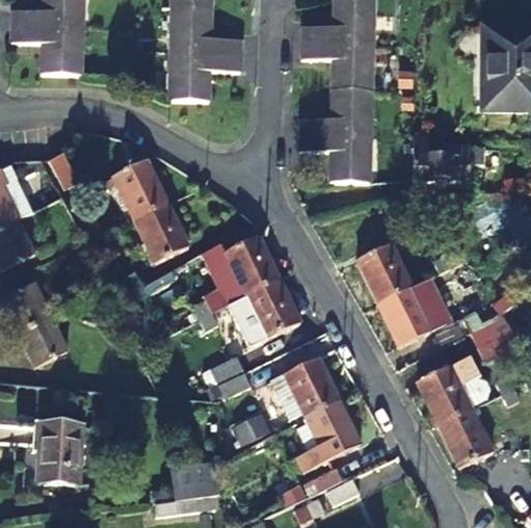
[(46,0),(45,8),(15,9),(14,41),(44,43),(43,72),(80,73),(83,0),(46,0)]
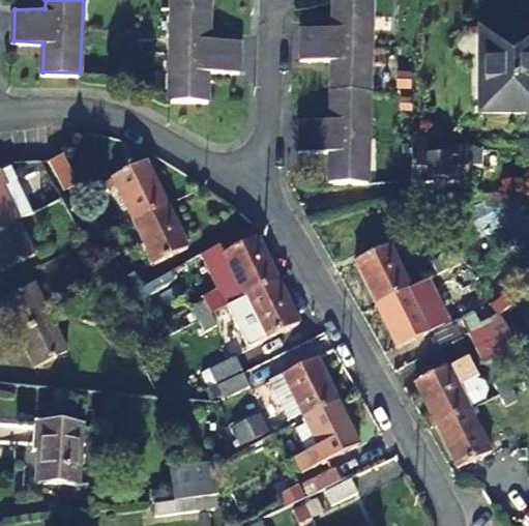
[(209,69),(239,69),(241,38),(210,36),(210,0),(173,0),(170,97),(208,99),(209,69)]
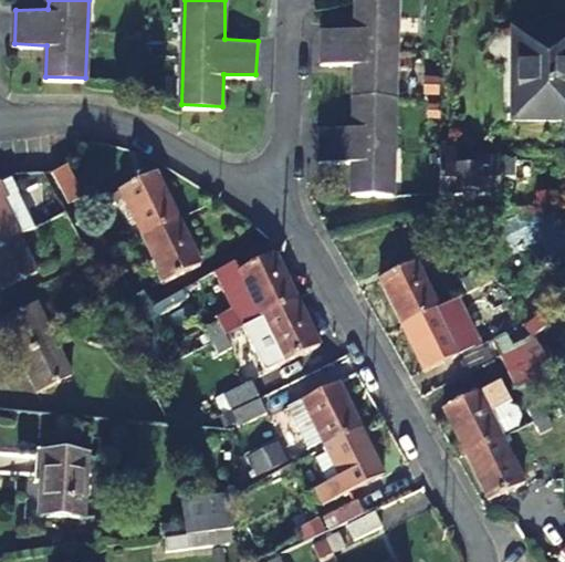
[(357,0),(356,28),(323,28),(322,44),(322,60),(355,61),(354,93),(353,126),(321,126),(320,143),(320,158),(353,159),(352,193),(394,193),(395,144),(395,94),(396,45),(397,0),(357,0)]
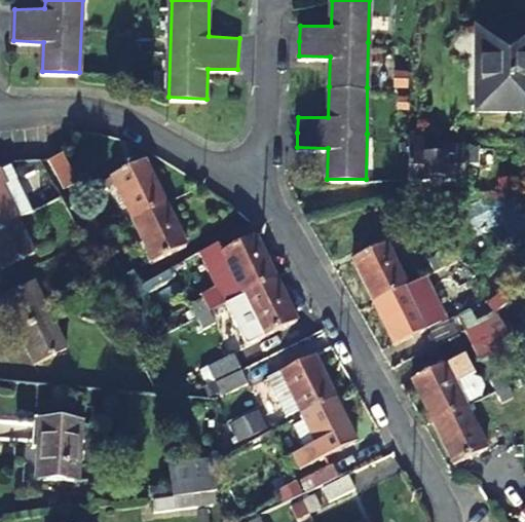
[(524,25),(478,25),(478,107),(524,108),(524,25)]
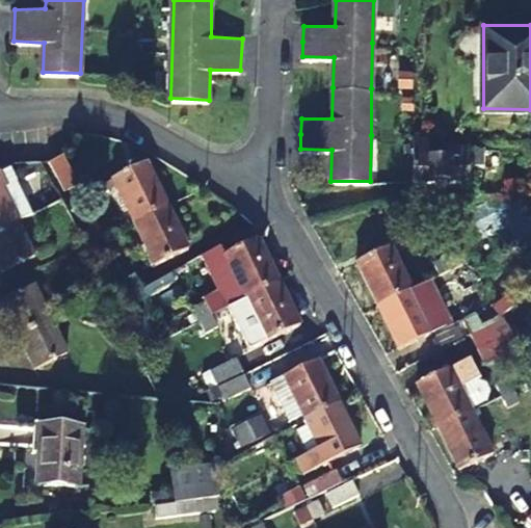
[(415,177),(470,178),(471,163),(484,163),(485,144),(450,143),(450,135),(414,134),(415,177)]
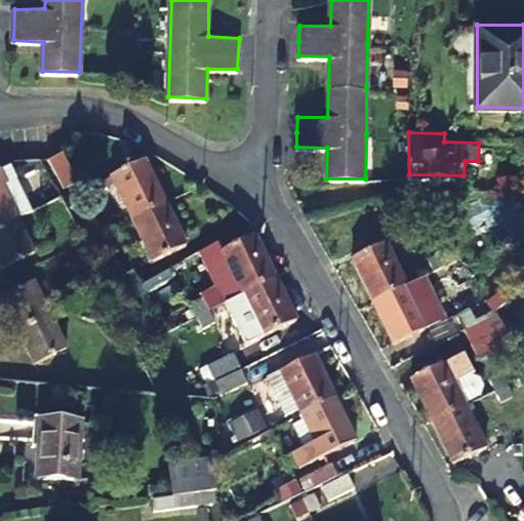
[(62,183),(76,176),(64,151),(49,158),(62,183)]
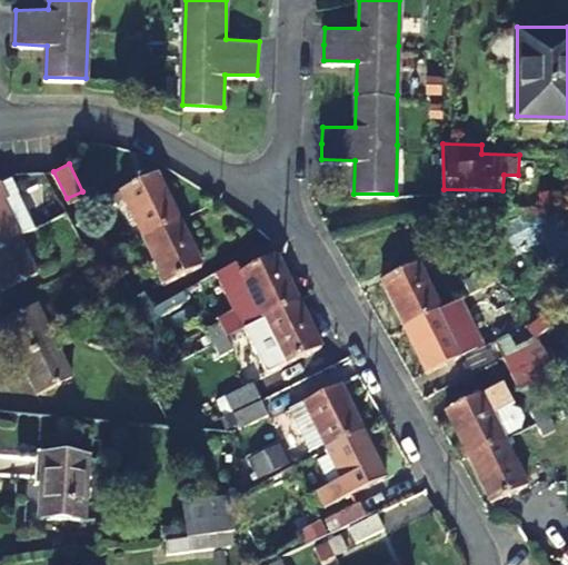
[(108,205),(126,196),(143,234),(180,217),(158,169),(121,187),(122,189),(105,198),(108,205)]
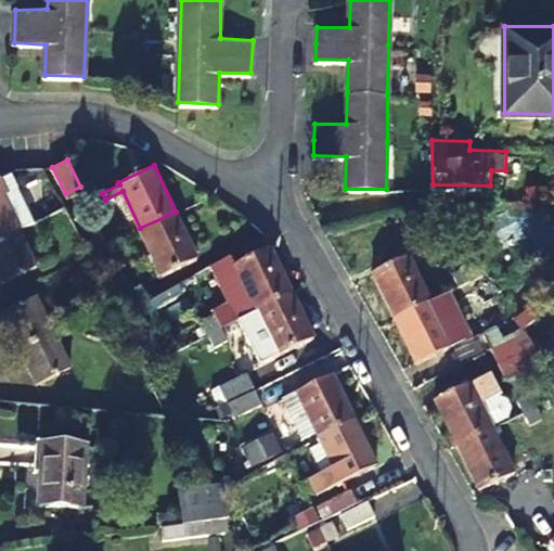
[(5,193),(10,191),(9,189),(2,176),(0,177),(0,236),(21,228),(5,193)]
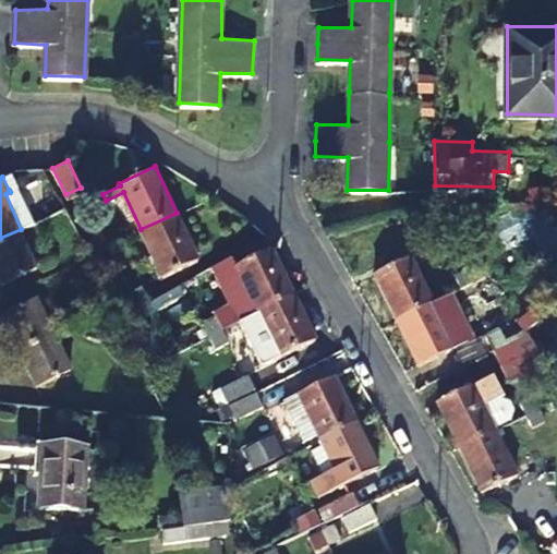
[(17,187),(9,190),(10,192),(5,194),(21,229),(35,221),(17,187)]
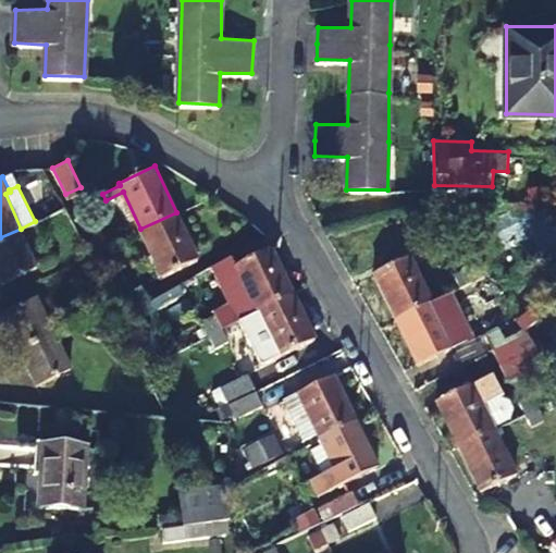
[(163,275),(198,258),(176,212),(140,229),(163,275)]
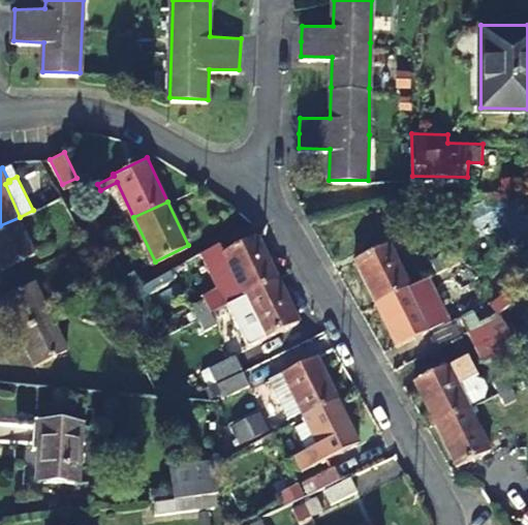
[(20,217),(0,225),(0,259),(4,268),(36,251),(20,217)]
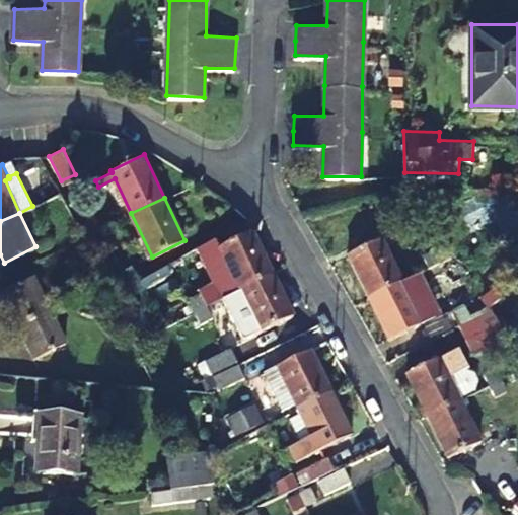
[(96,215),(84,221),(89,232),(101,227),(96,215)]
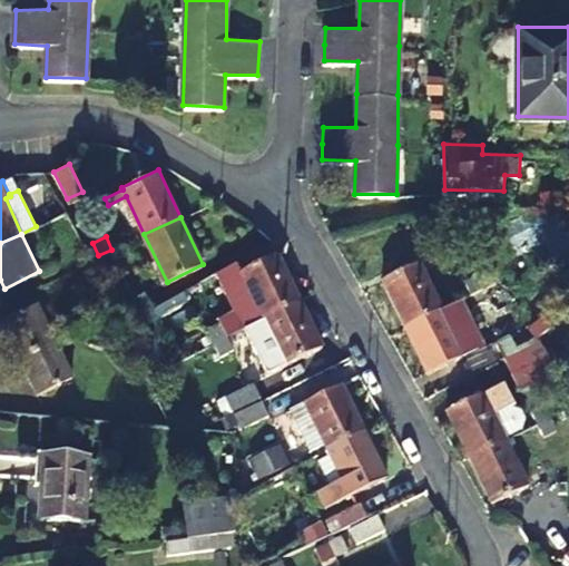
[(111,250),(98,255),(105,269),(118,262),(111,250)]
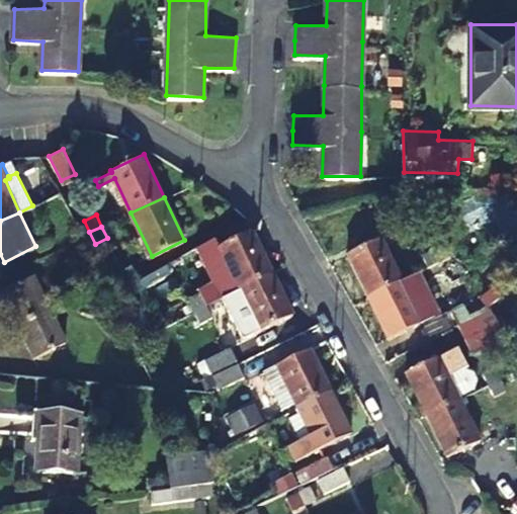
[(272,270),(252,229),(220,244),(221,246),(204,254),(206,260),(223,252),(240,286),(272,270)]
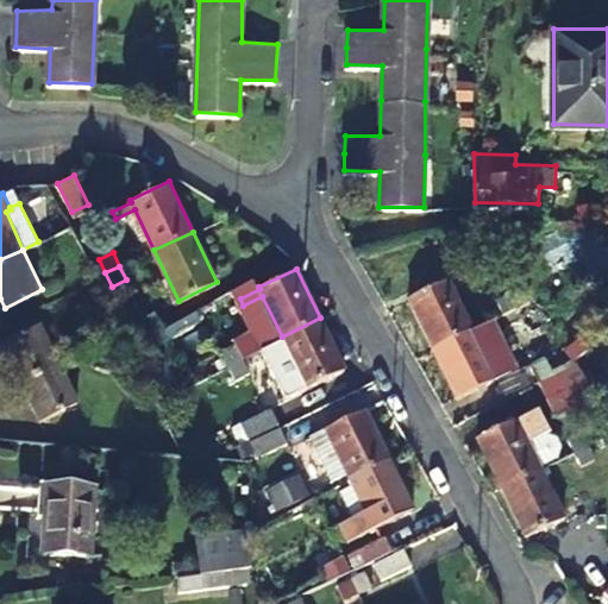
[(446,276),(409,295),(434,345),(471,326),(452,287),(471,276),(468,269),(449,280),(446,276)]
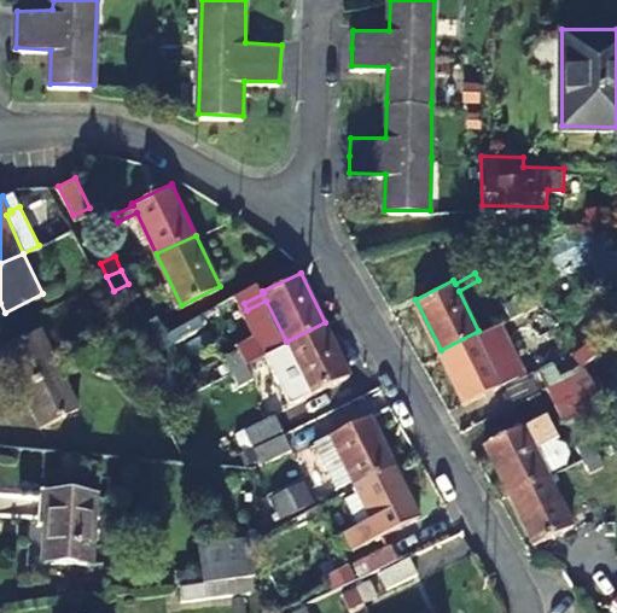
[(518,295),(505,302),(511,314),(525,308),(518,295)]
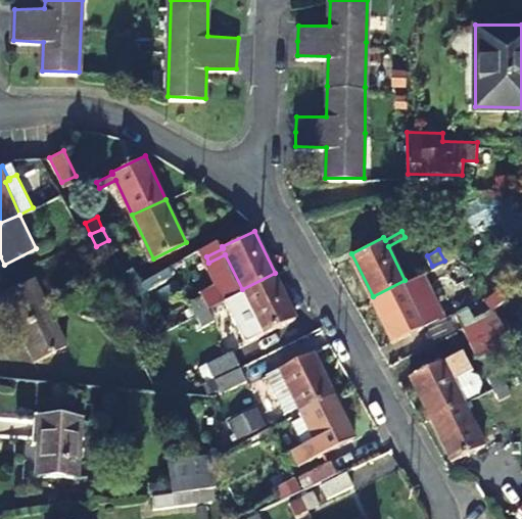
[(444,261),(432,266),(439,279),(451,273),(444,261)]
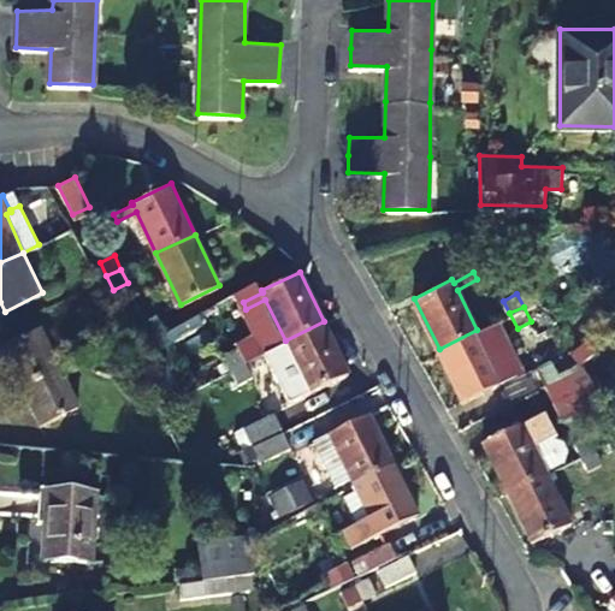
[(477,330),(439,349),(463,399),(516,373),(509,359),(516,355),(498,319),(477,330)]
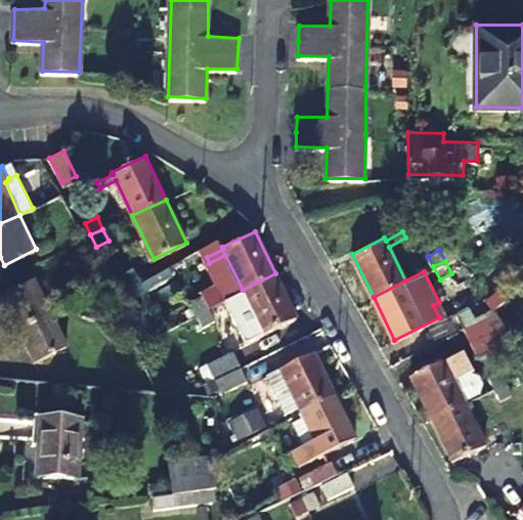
[(275,273),(243,290),(225,299),(246,342),(297,316),(275,273)]
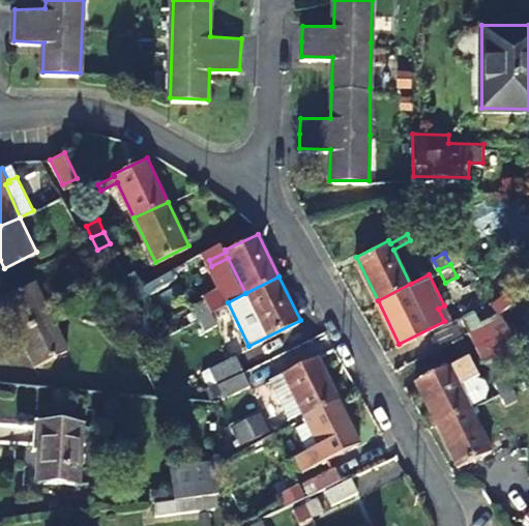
[(35,280),(3,296),(19,330),(52,314),(35,280)]
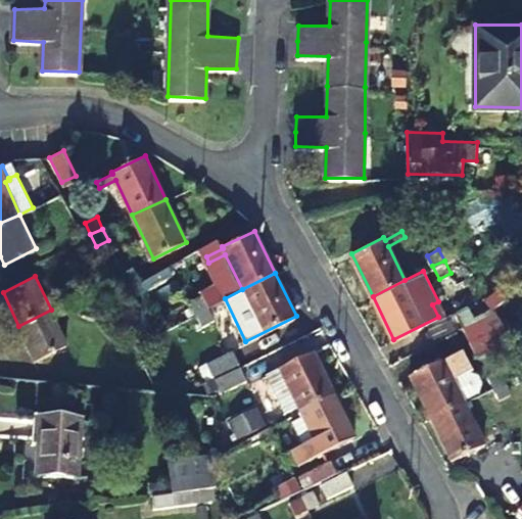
[(201,295),(191,301),(196,312),(206,307),(201,295)]
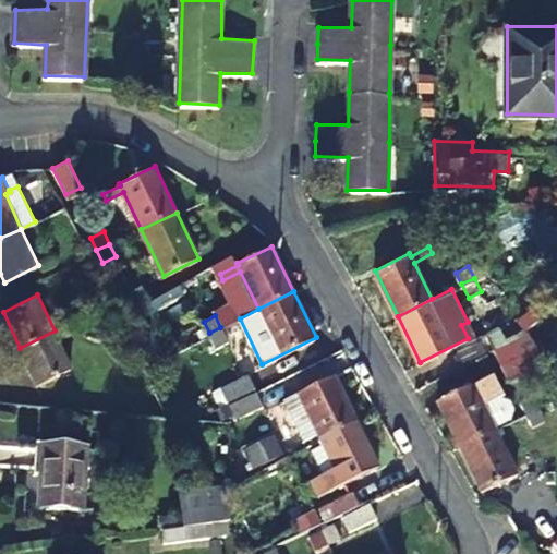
[(517,316),(486,333),(494,348),(529,332),(527,329),(517,316)]
